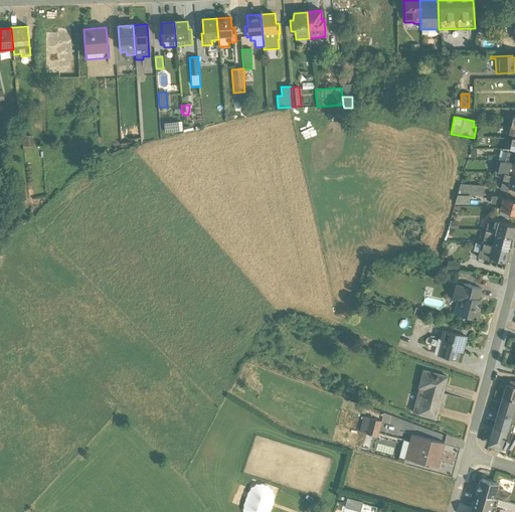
[(172,136),(172,134),(178,133),(178,132),(183,132),(181,123),(165,124),(166,137),(172,136)]
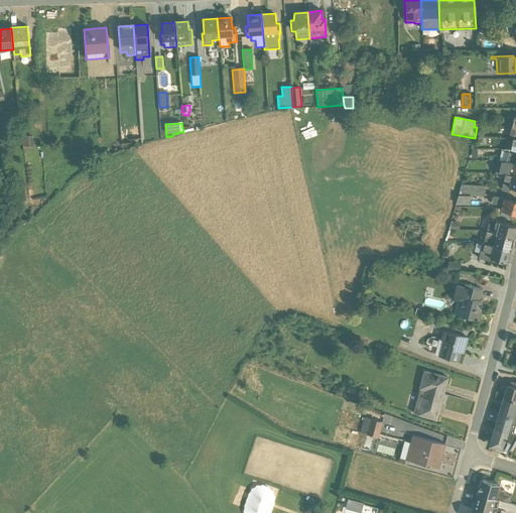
[(25,148),(33,147),(32,137),(23,138),(25,148)]
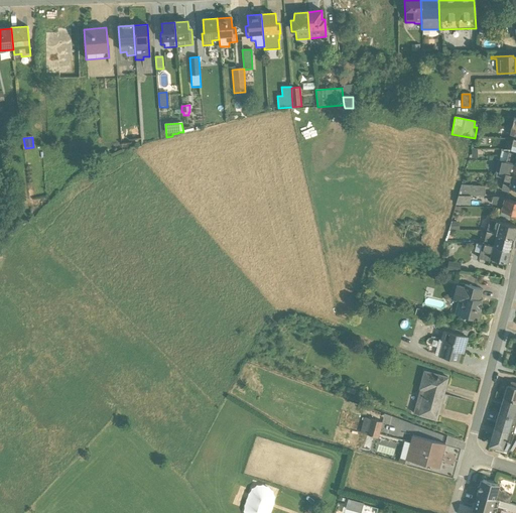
[(505,161),(515,163),(515,151),(510,150),(501,149),(500,151),(498,160),(505,161)]
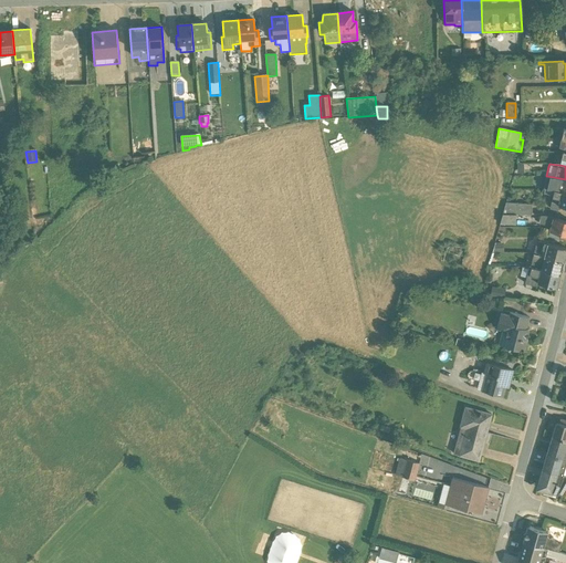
[(554,190),(565,193),(565,179),(554,177),(546,176),(543,190),(554,190)]
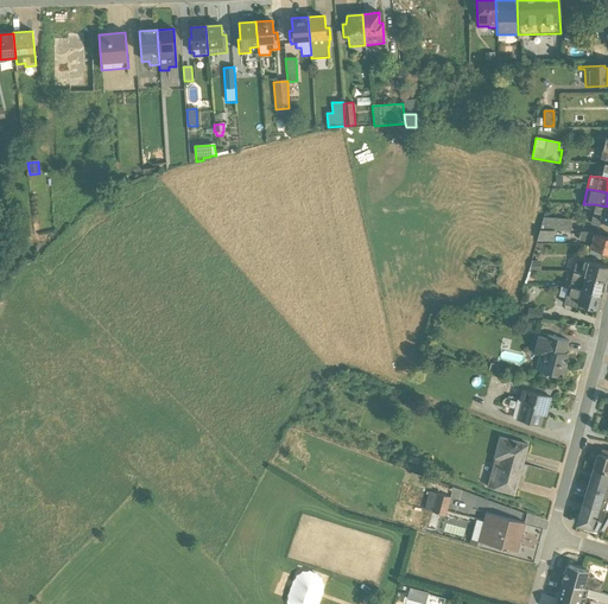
[(601,221),(607,222),(607,207),(595,204),(590,226),(599,227),(601,221)]
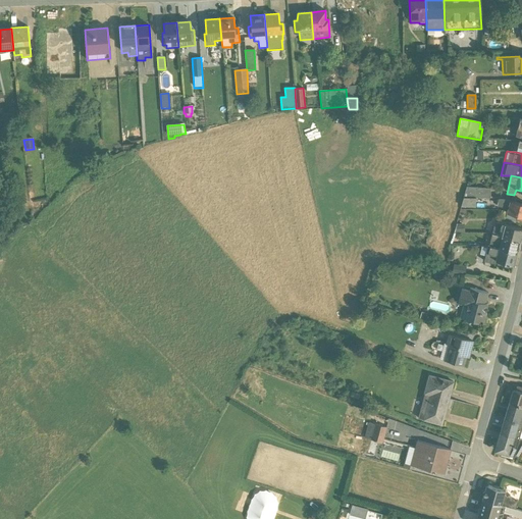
[(466,187),(463,198),(475,199),(490,199),(490,189),(466,187)]
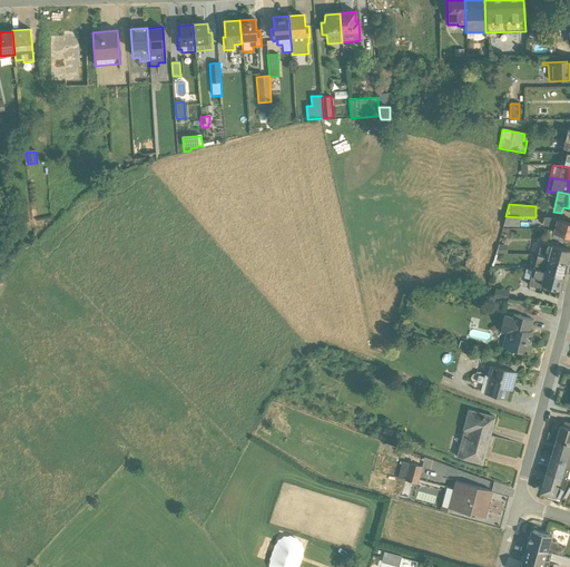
[(505,216),(502,226),(519,227),(519,217),(505,216)]
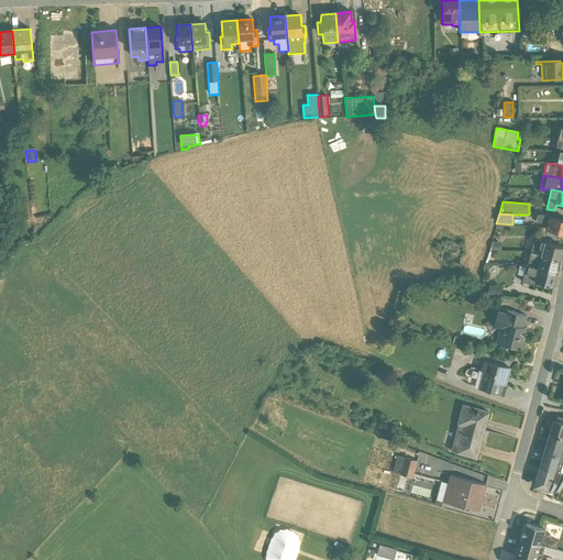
[(547,224),(545,230),(558,232),(562,233),(562,219),(542,215),(538,215),(536,222),(547,224)]
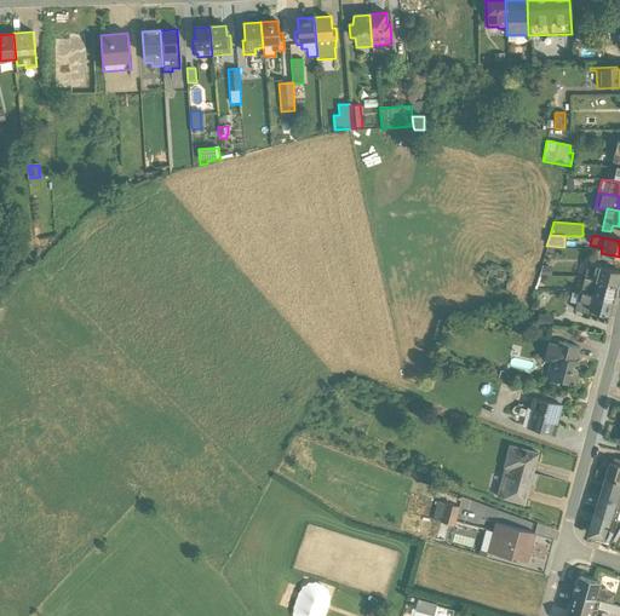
[(614,255),(601,253),(600,259),(613,263),(614,255)]
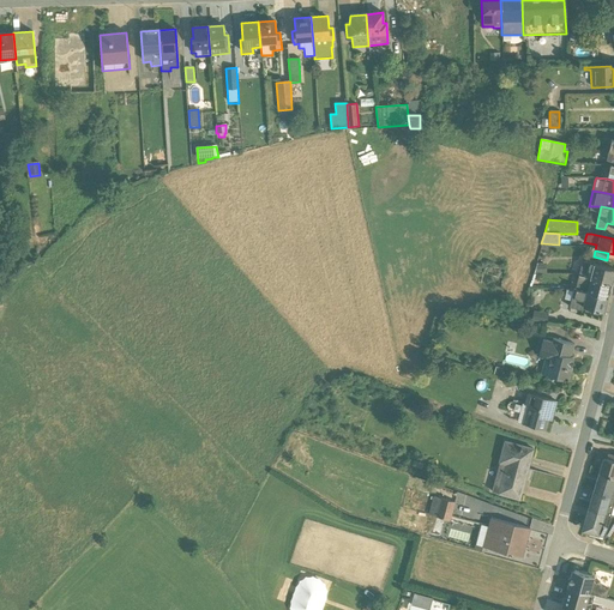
[(578,275),(611,283),(613,269),(582,261),(578,275)]
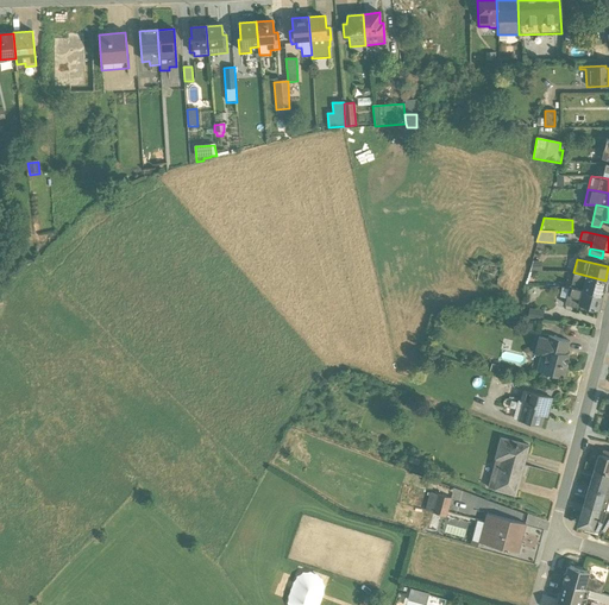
[(496,282),(498,263),(482,260),(479,279),(496,282)]
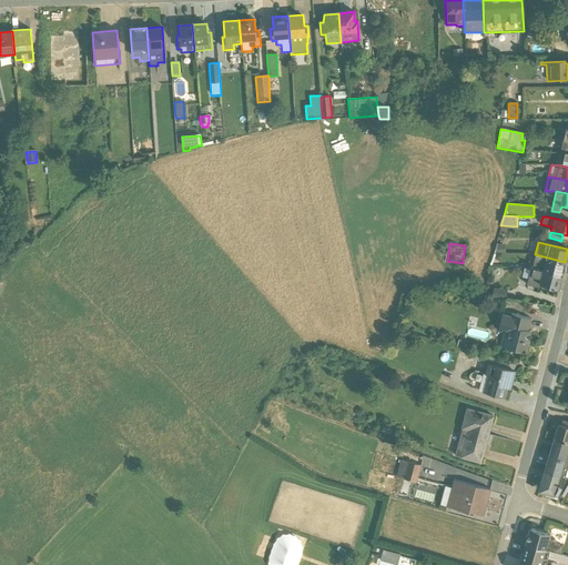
[(496,244),(493,254),(505,254),(505,244),(496,244)]
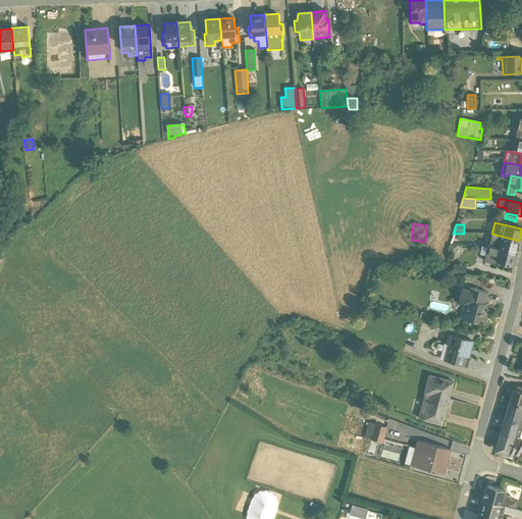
[(489,247),(515,253),(519,241),(491,234),(489,241),(490,241),(489,247)]
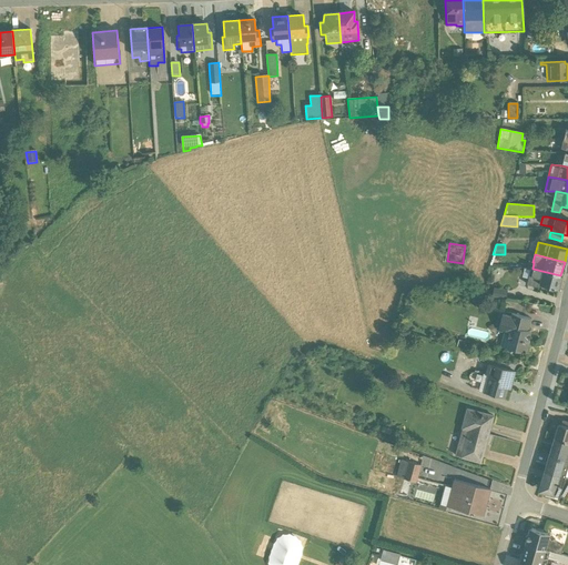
[(539,284),(557,289),(560,275),(533,269),(530,268),(530,270),(523,268),(520,276),(528,279),(526,284),(539,288),(539,284)]
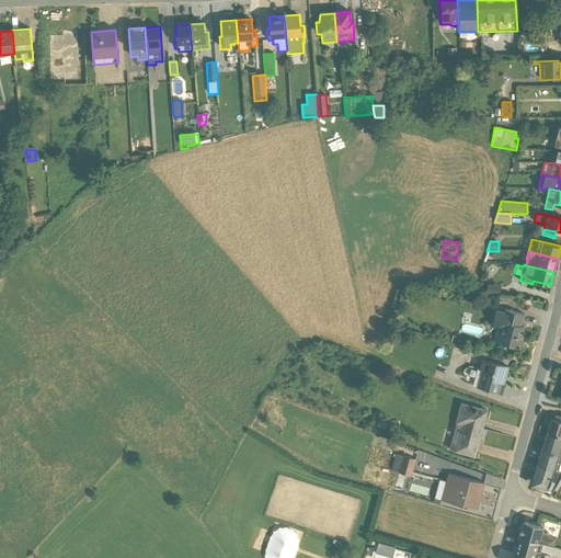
[(485,294),(499,296),(501,286),(487,285),(485,294)]
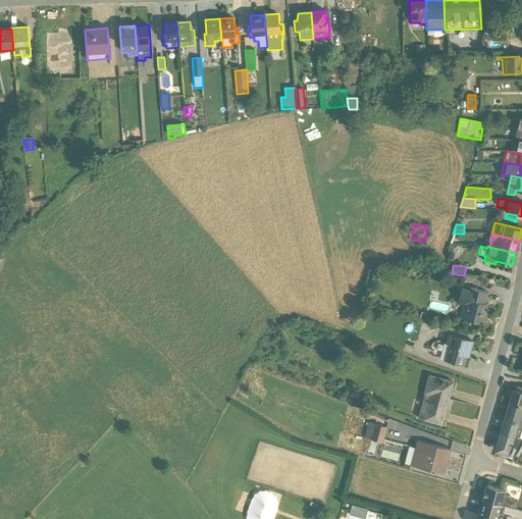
[(376,268),(372,274),(379,277),(382,272),(376,268)]
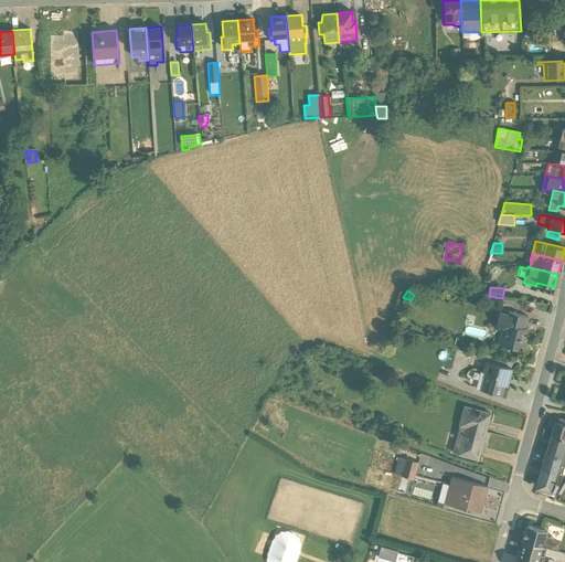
[(514,349),(523,351),(526,339),(525,339),(528,329),(524,329),(525,326),(525,327),(529,317),(508,311),(508,315),(499,313),(494,329),(501,330),(497,345),(509,347),(509,349),(512,350),(514,349)]
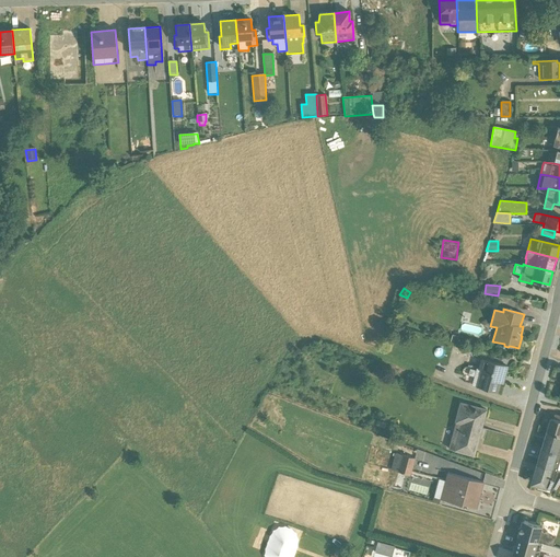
[(450,341),(456,344),(458,337),(452,335),(450,341)]
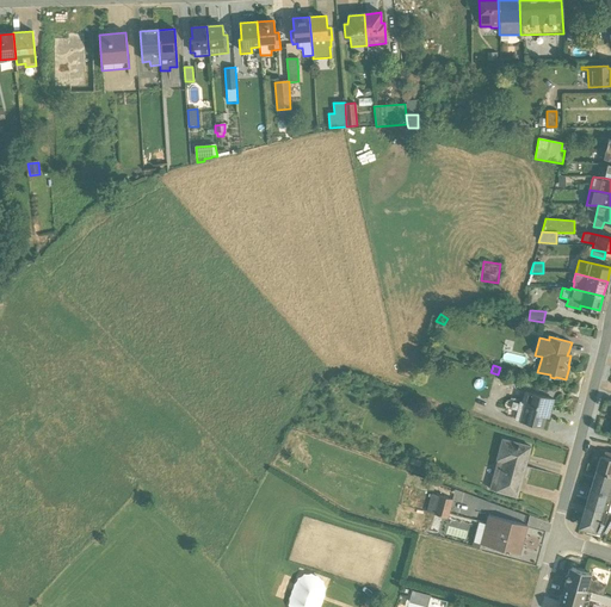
[(514,420),(543,428),(545,417),(549,419),(555,398),(524,391),(522,402),(519,401),(514,420)]
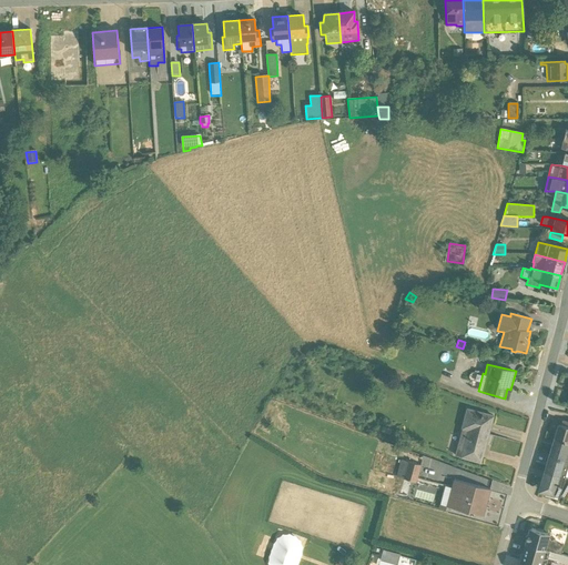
[(459,456),(459,457),(480,463),(488,434),(494,414),(466,407),(460,429),(462,429),(454,455),(459,456)]
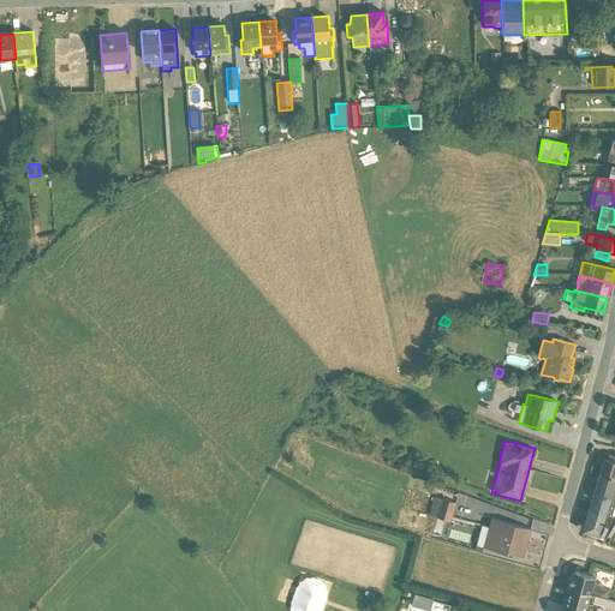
[(614,456),(608,455),(607,459),(603,457),(598,473),(614,478),(614,456)]
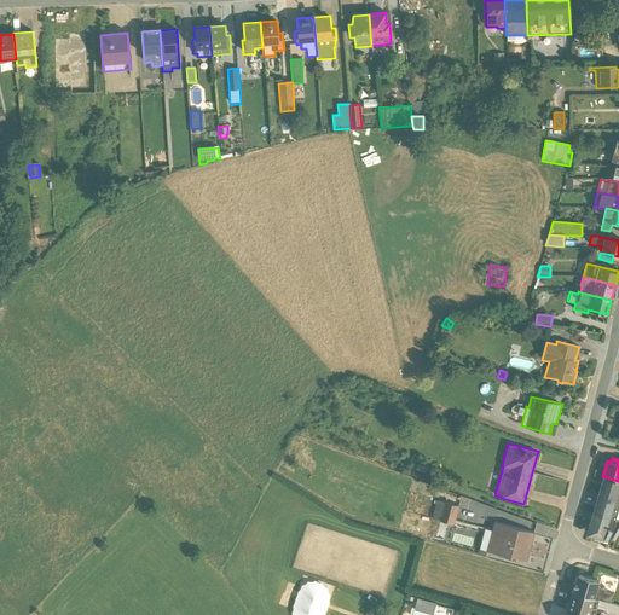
[(618,481),(602,476),(596,495),(618,502),(618,481)]
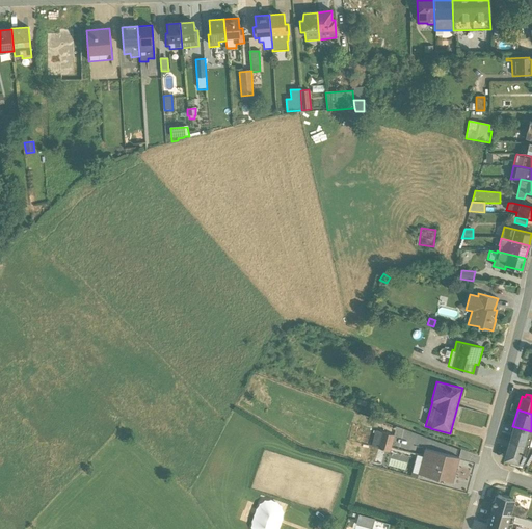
[(531,431),(512,426),(512,428),(509,441),(531,447),(531,431)]
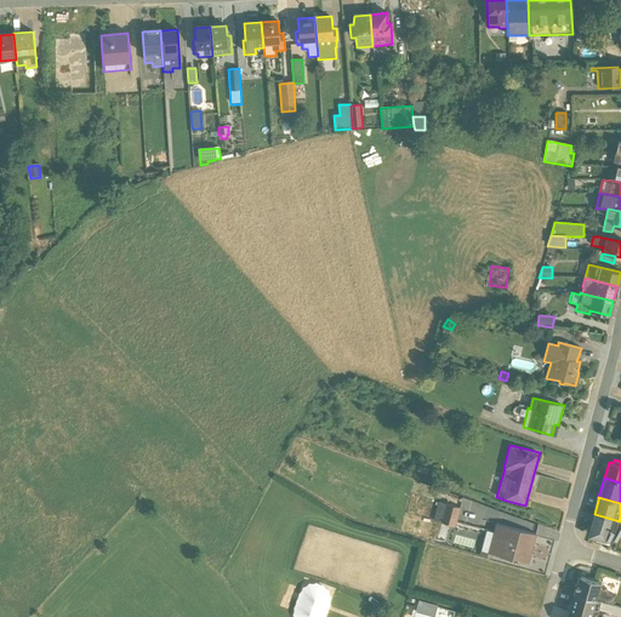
[(433,521),(455,526),(460,508),(438,502),(433,521)]
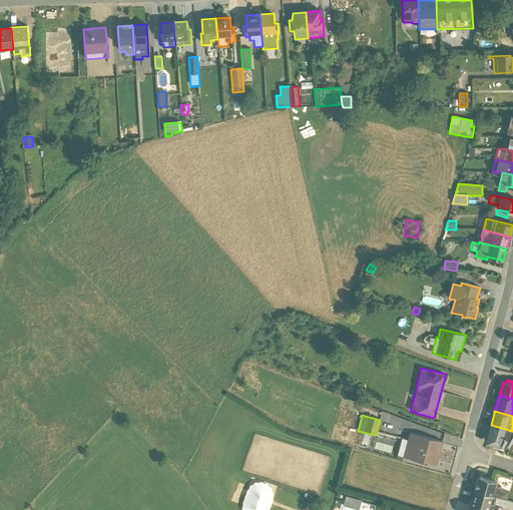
[(406,421),(404,429),(441,439),(443,431),(406,421)]
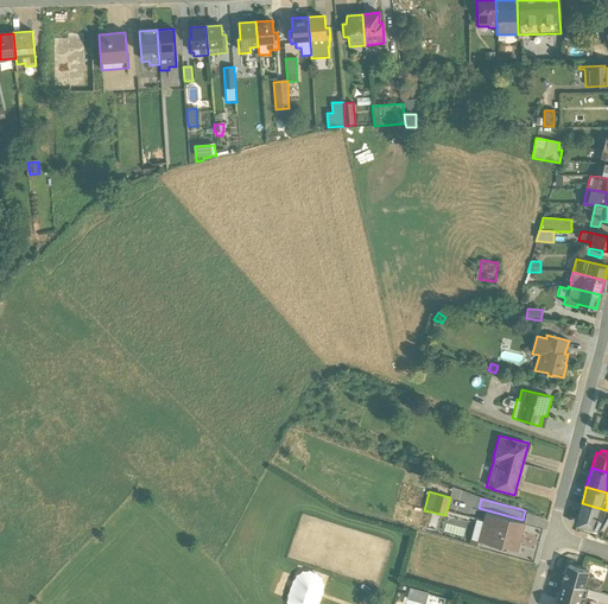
[(607,510),(582,503),(580,515),(581,515),(578,522),(578,523),(581,526),(606,533),(607,527),(607,510)]
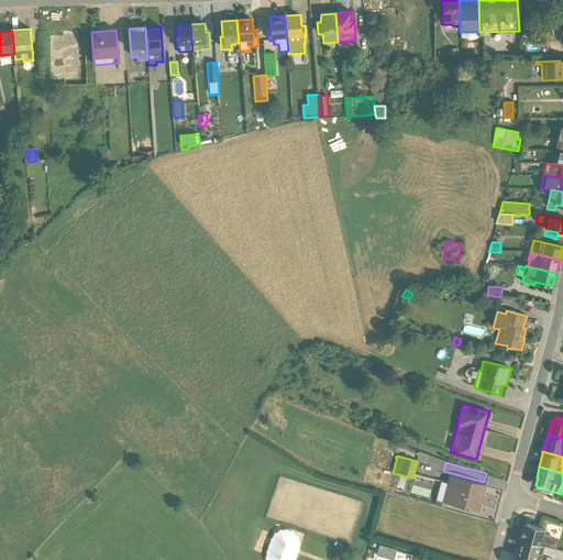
[(442,502),(478,512),(485,484),(446,474),(444,482),(440,481),(434,500),(435,500),(434,505),(441,506),(442,502)]
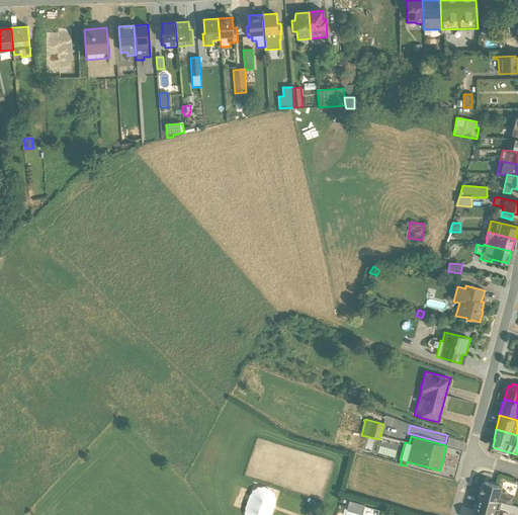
[(482,481),(478,496),(511,505),(513,497),(508,496),(505,491),(502,493),(500,489),(501,486),(495,485),(495,482),(489,481),(488,483),(482,481)]
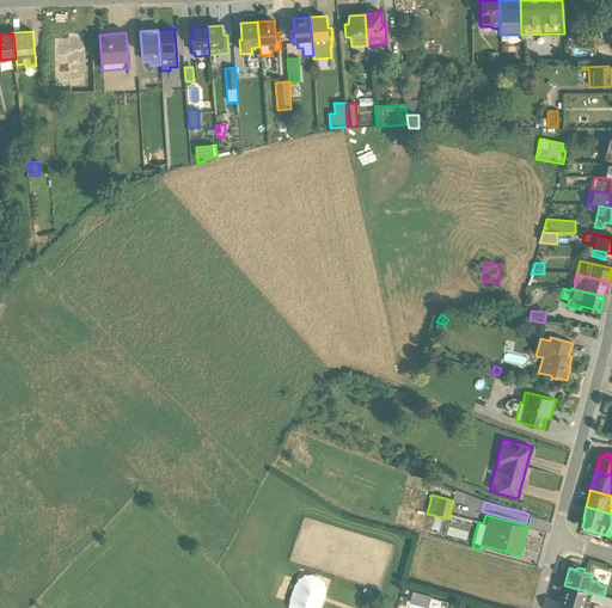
[(560,602),(577,607),(586,607),(588,600),(601,603),(601,606),(606,607),(611,607),(611,599),(604,596),(564,585),(560,602)]
